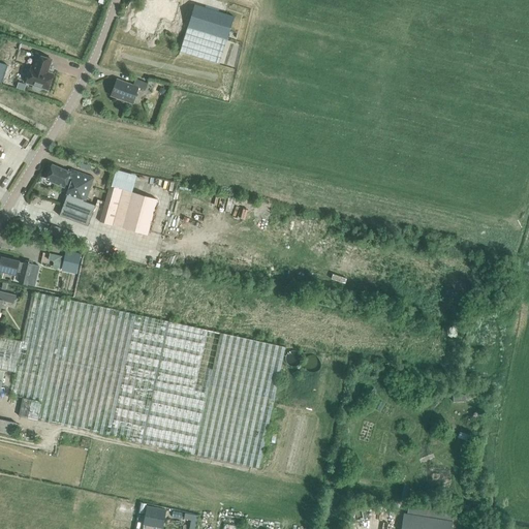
[(228,32),(234,17),(194,5),(187,28),(226,39),(228,32)]
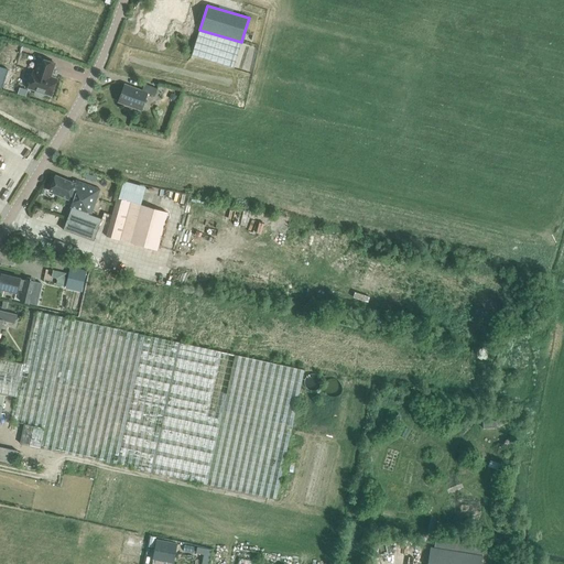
[(241,42),(199,30),(192,55),(234,68),(241,42)]
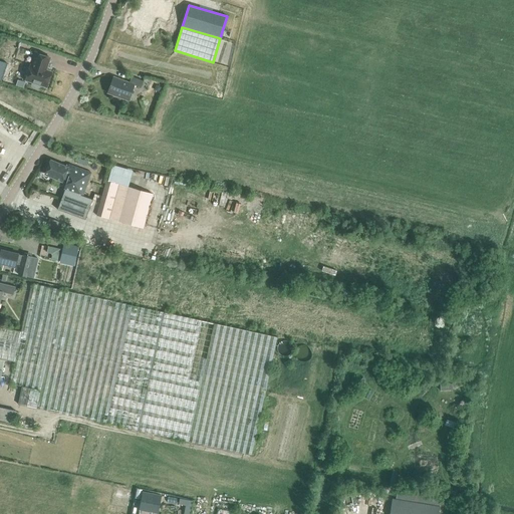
[(25,82),(32,84),(31,86),(32,88),(36,90),(38,89),(39,86),(45,88),(50,73),(45,71),(49,59),(35,54),(31,67),(29,66),(25,82)]
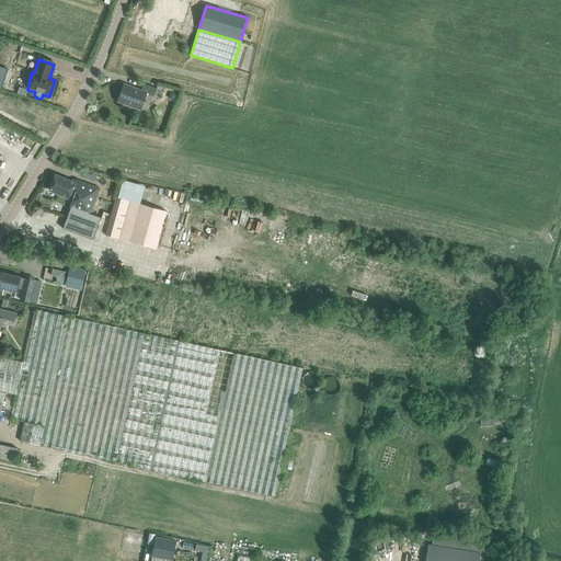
[(116,103),(139,112),(146,94),(153,98),(156,90),(142,86),(140,92),(123,86),(116,103)]
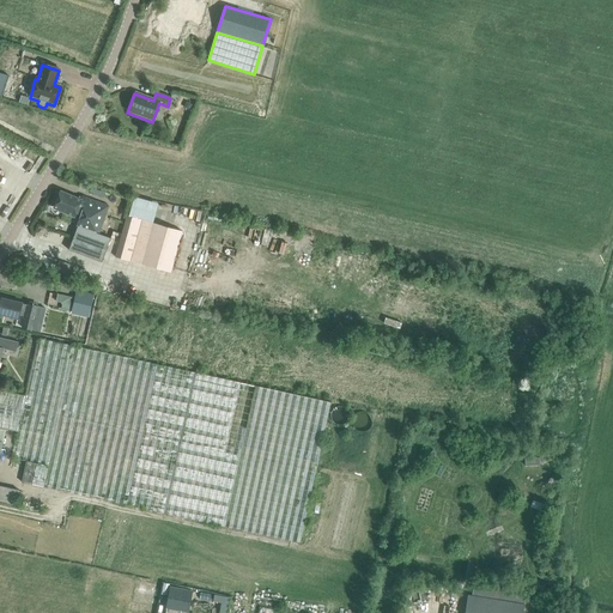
[(80,195),(78,199),(60,192),(54,206),(76,216),(74,217),(79,218),(76,228),(77,228),(68,250),(101,262),(110,238),(99,235),(109,206),(80,195)]
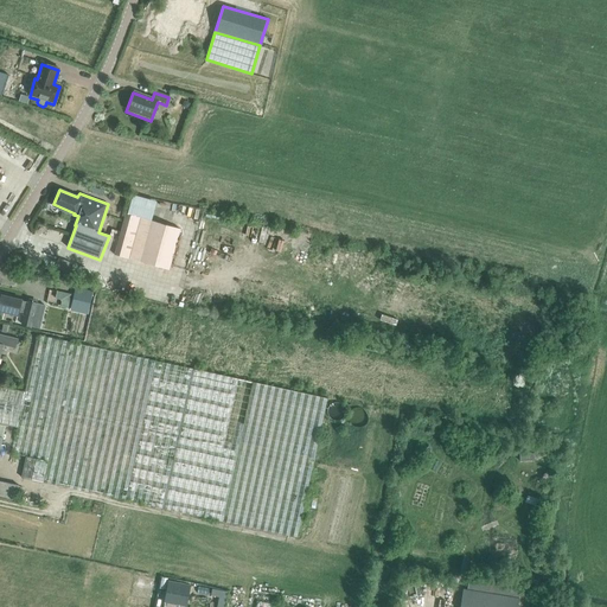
[(180,229),(126,215),(114,255),(168,270),(180,229)]
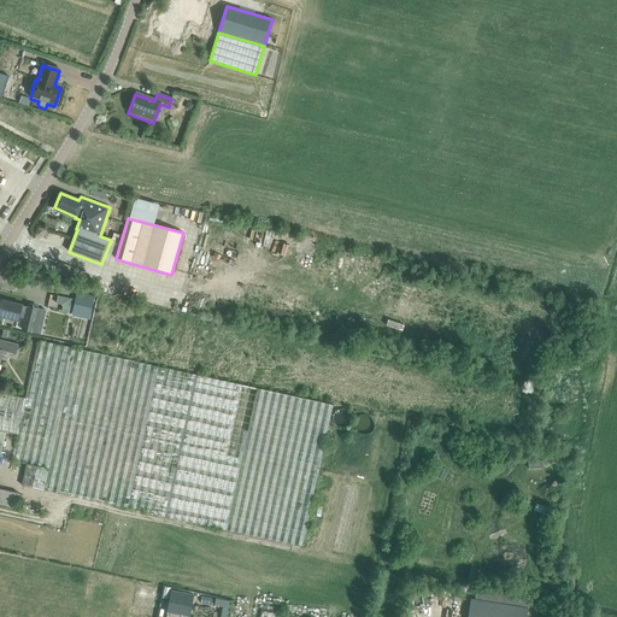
[(77,293),(71,316),(89,321),(94,298),(77,293)]
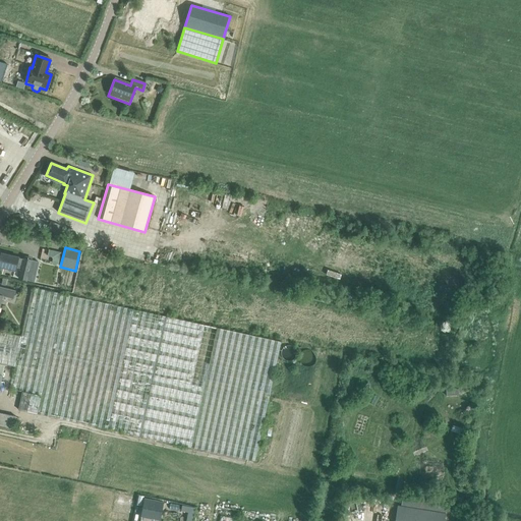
[(22,259),(18,258),(18,257),(1,253),(0,256),(0,268),(15,272),(16,270),(20,271),(18,279),(26,281),(34,282),(39,263),(23,258),(22,259)]
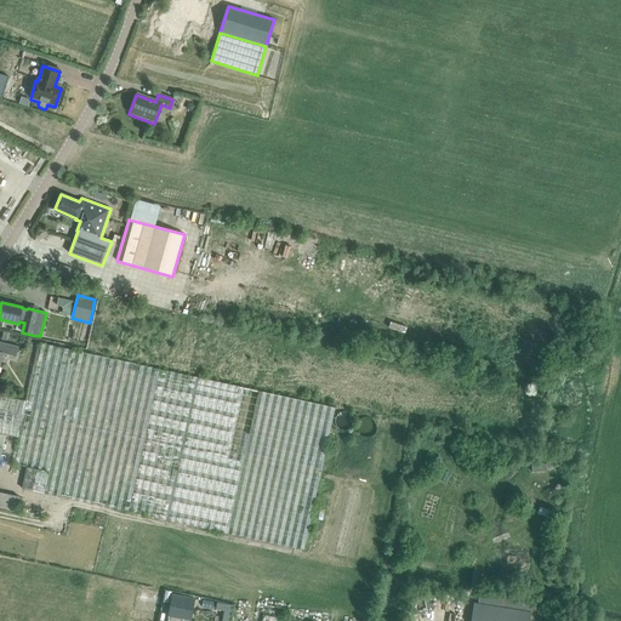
[(0,365),(3,354),(16,357),(18,347),(0,342),(0,365)]
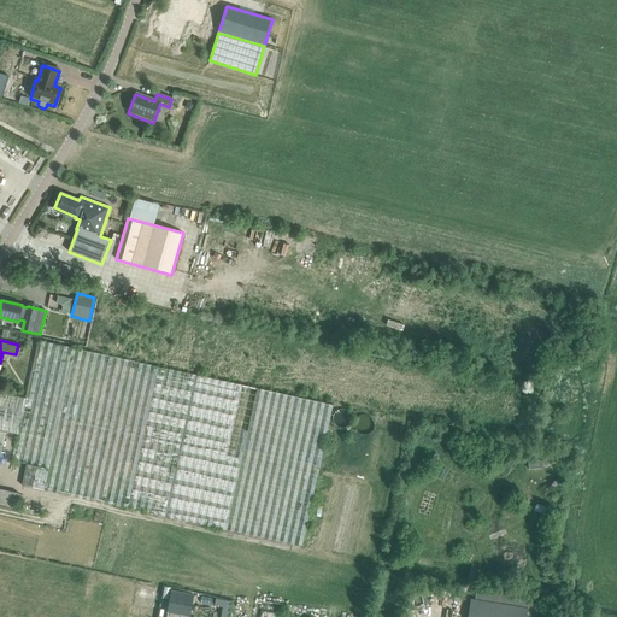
[(22,486),(301,546),(333,405),(39,341),(28,389),(11,462),(27,464),(22,486)]
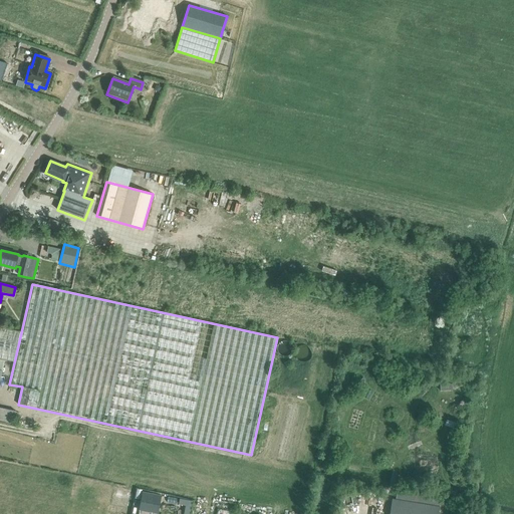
[(0,358),(4,359),(13,361),(20,331),(0,326),(0,358)]
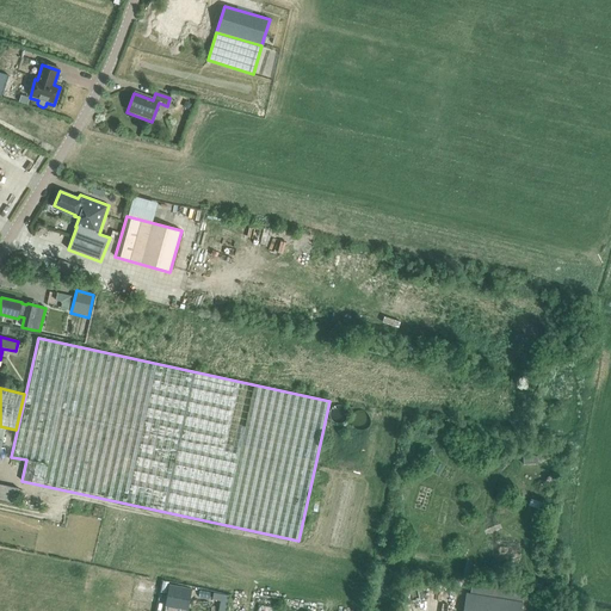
[(0,483),(0,499),(16,503),(18,495),(19,489),(19,488),(0,483)]
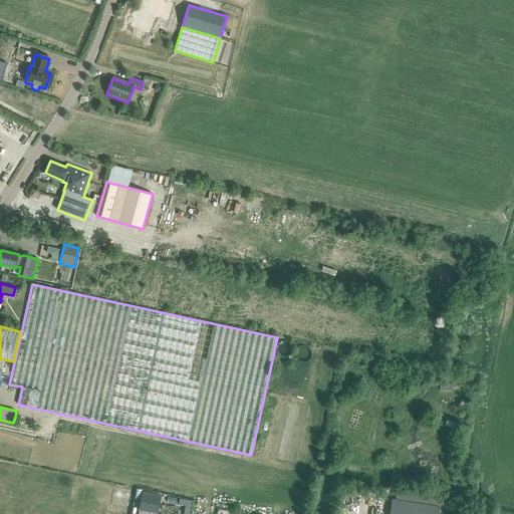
[(151,513),(152,512),(157,513),(161,496),(161,495),(143,491),(141,504),(138,513),(151,513)]
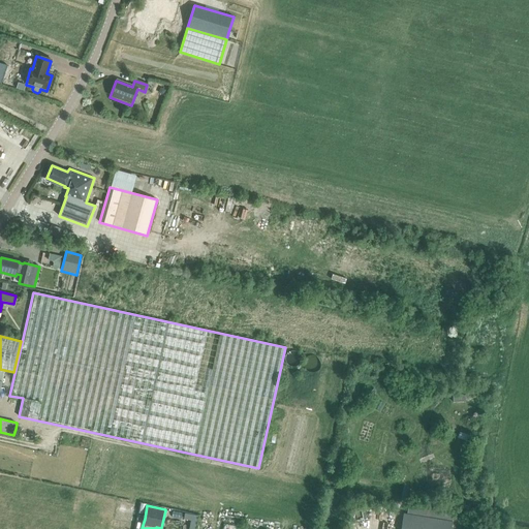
[(456,528),(459,516),(408,506),(407,514),(403,514),(400,528),(456,528)]
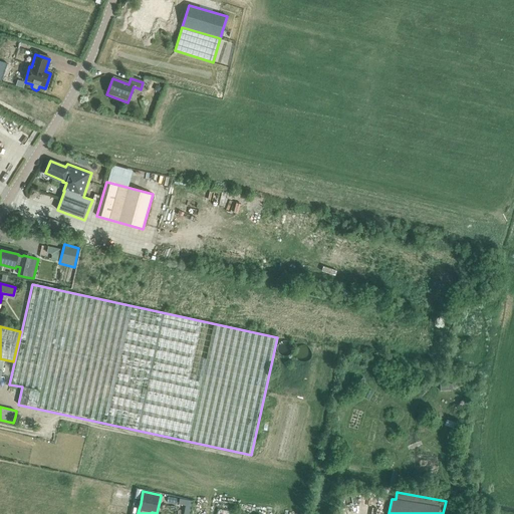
All buildings are outlined.
